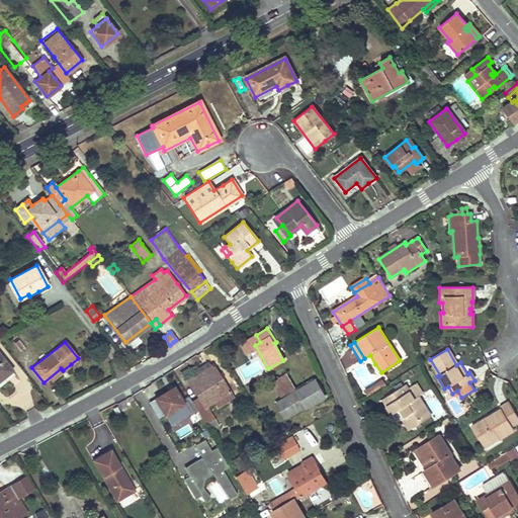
[(0,378),(11,369),(0,356),(0,378)]
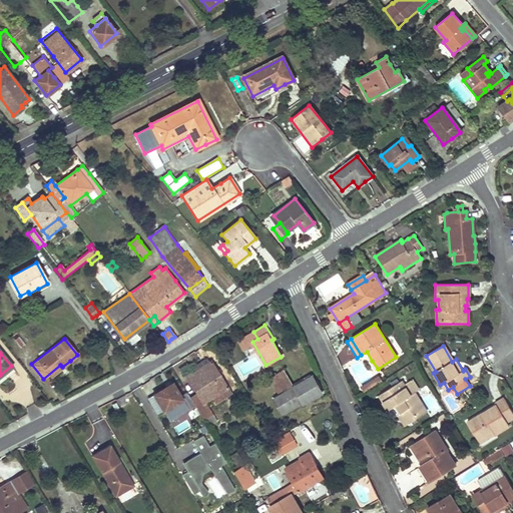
[(205,360),(191,368),(193,372),(207,364),(205,360)]
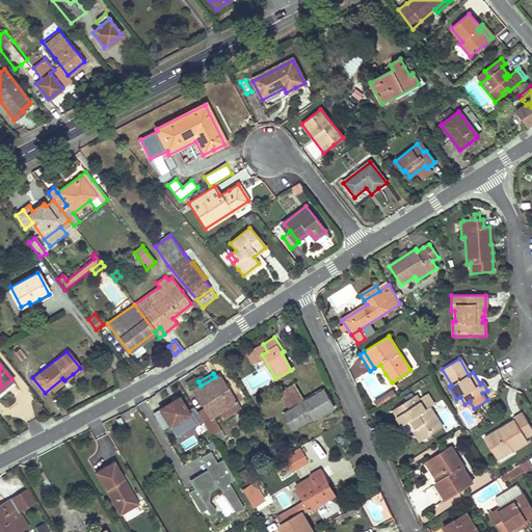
[(219,429),(211,417),(219,411),(236,402),(219,374),(215,377),(201,386),(193,390),(205,408),(197,413),(208,431),(210,435),(219,429)]
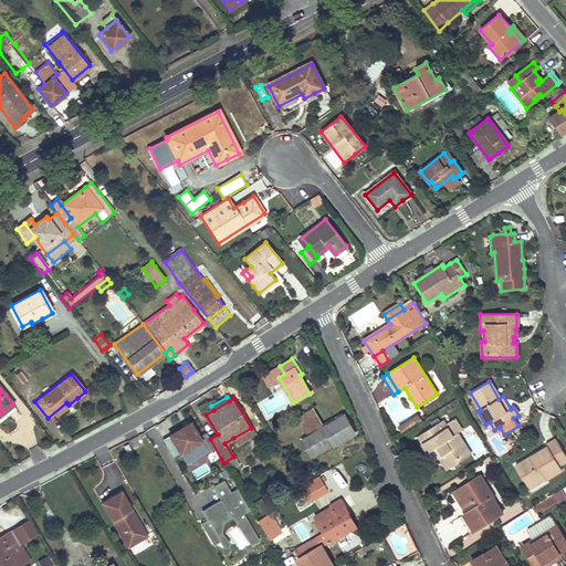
[(323,428),(317,418),(312,408),(300,416),(302,419),(299,421),(307,436),(301,440),(312,458),(333,446),(335,447),(348,439),(350,442),(354,440),(353,437),(355,436),(343,416),(323,428)]
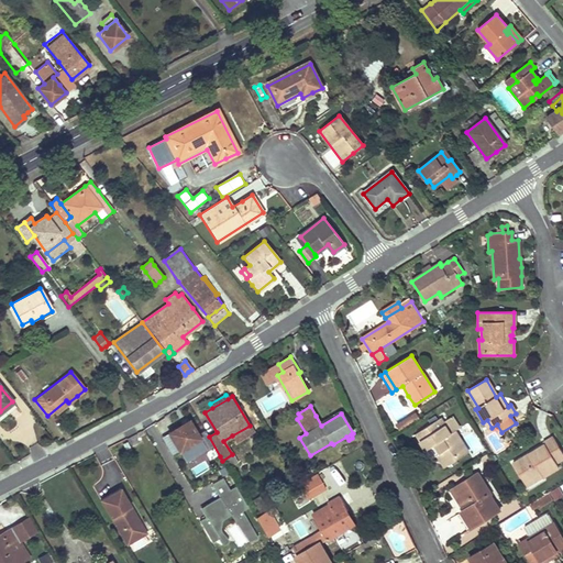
[(401,430),(419,418),(416,412),(398,424),(401,430)]
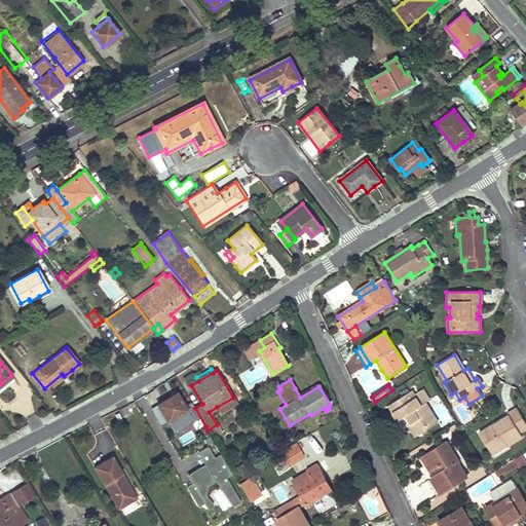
[(421,389),(413,395),(420,406),(424,404),(429,401),(421,389)]
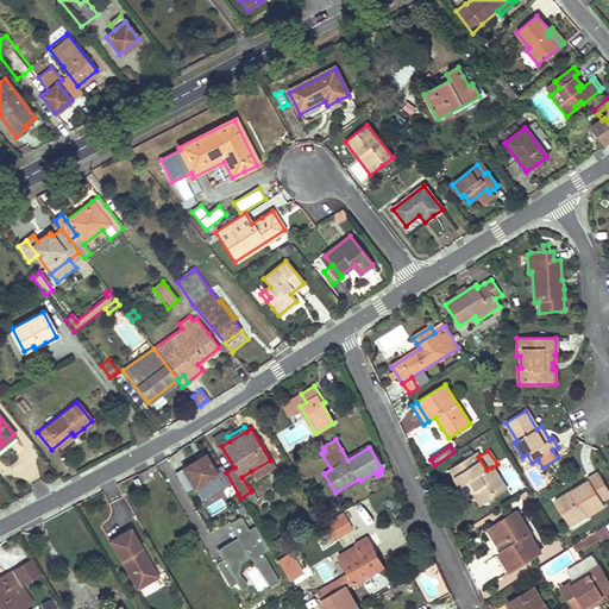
[(460,488),(465,484),(470,482),(484,504),(506,490),(491,468),(487,470),(478,457),(476,453),(450,470),(460,488)]
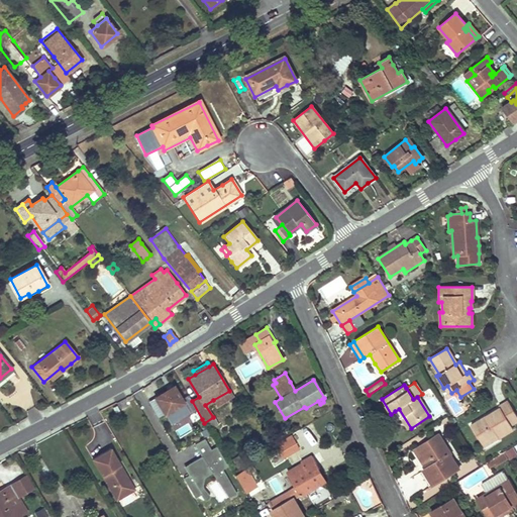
[(154,398),(165,414),(168,413),(172,418),(187,409),(183,404),(183,403),(173,387),(154,398)]
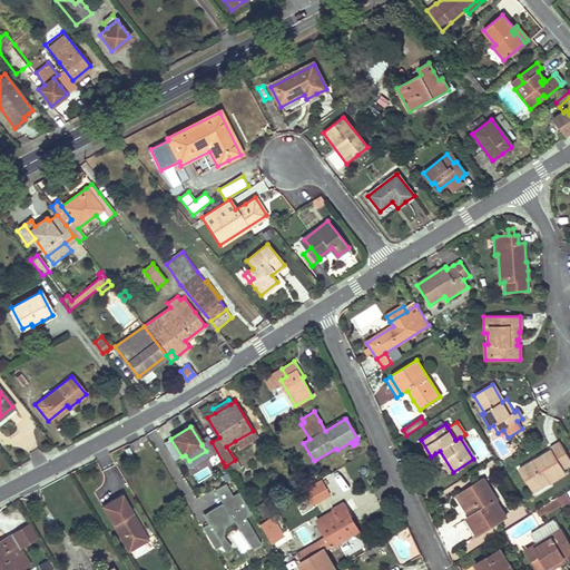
[(239,448),(256,438),(253,431),(235,441),(239,448)]
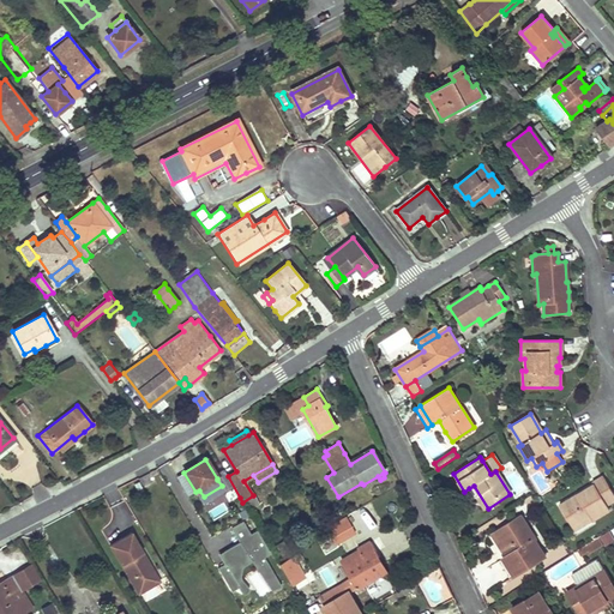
[(613,499),(613,495),(609,488),(603,477),(593,483),(594,486),(559,506),(575,530),(609,510),(606,504),(613,499)]
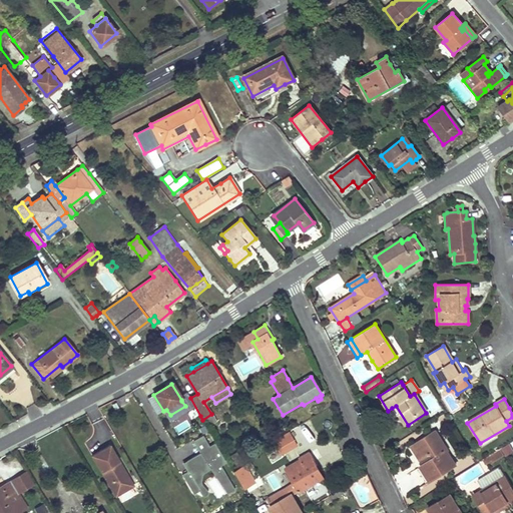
[(392,408),(388,411),(393,418),(398,415),(405,427),(408,425),(396,406),(392,408)]
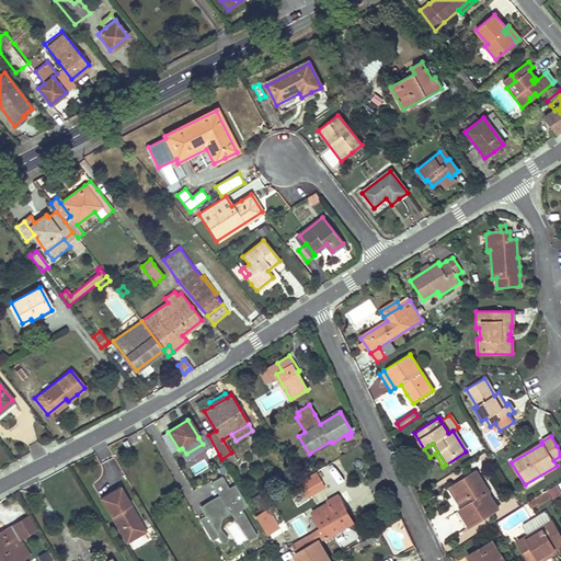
[(324,485),(316,471),(296,483),(299,489),(305,497),(324,485)]
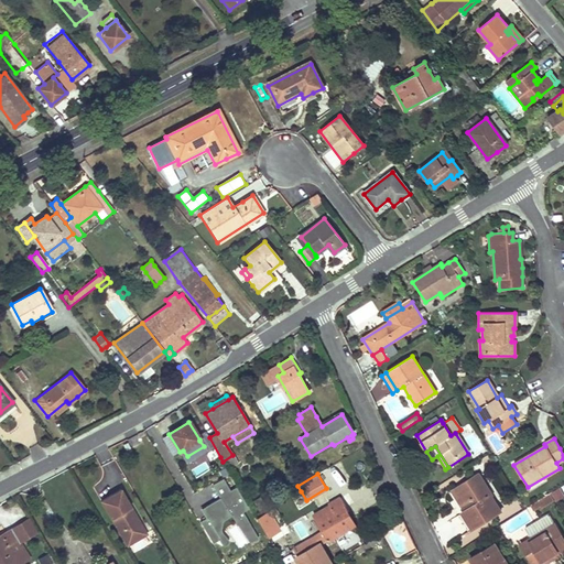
[(472,529),(486,520),(499,511),(489,496),(490,495),(477,474),(452,490),(464,510),(462,512),(472,529)]
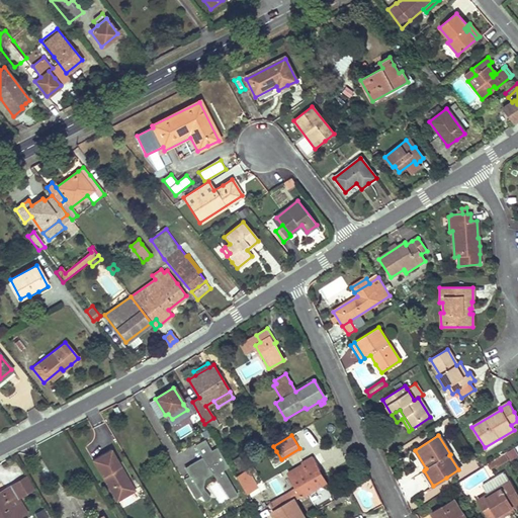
[(211,450),(205,440),(195,446),(202,457),(184,468),(189,476),(184,480),(195,499),(204,492),(200,485),(204,475),(212,469),(229,499),(237,494),(223,469),(228,467),(217,447),(211,450)]
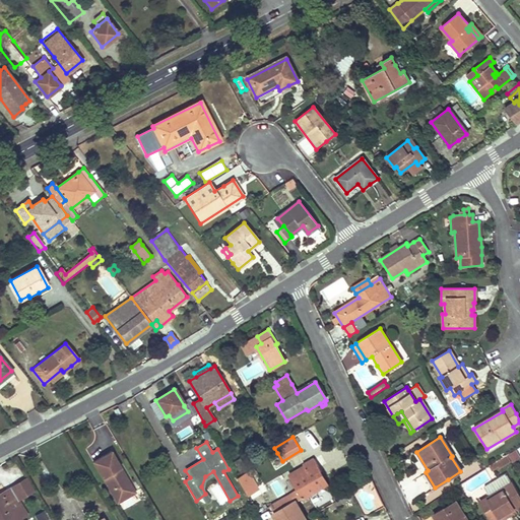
[(135,492),(111,451),(92,462),(117,503),(135,492)]
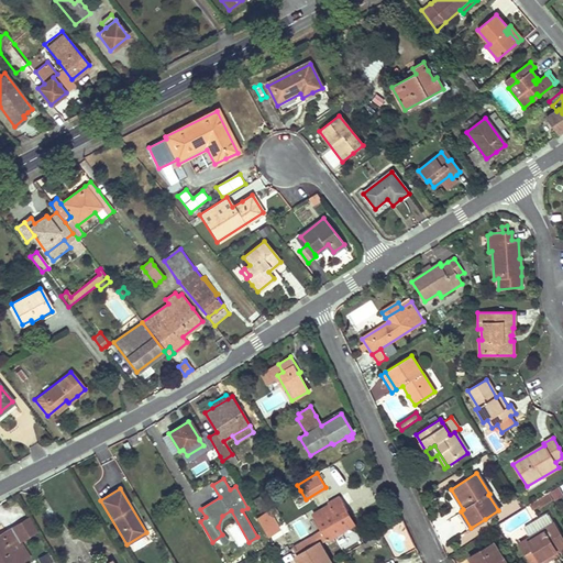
[(261,515),(267,510),(260,497),(253,500),(261,515)]
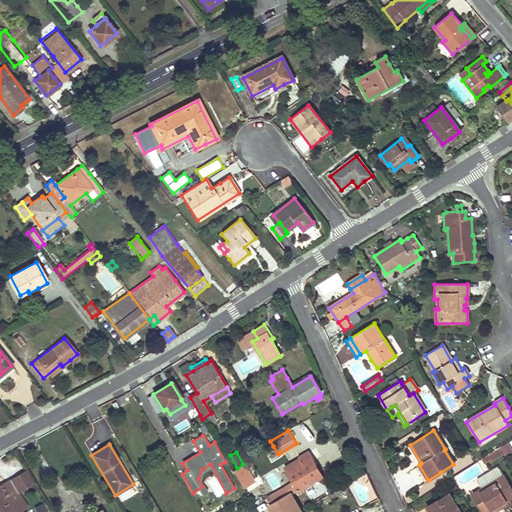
[(302,465),(289,473),(300,492),(320,480),(313,467),(317,465),(310,453),(299,459),(300,460),(302,465)]
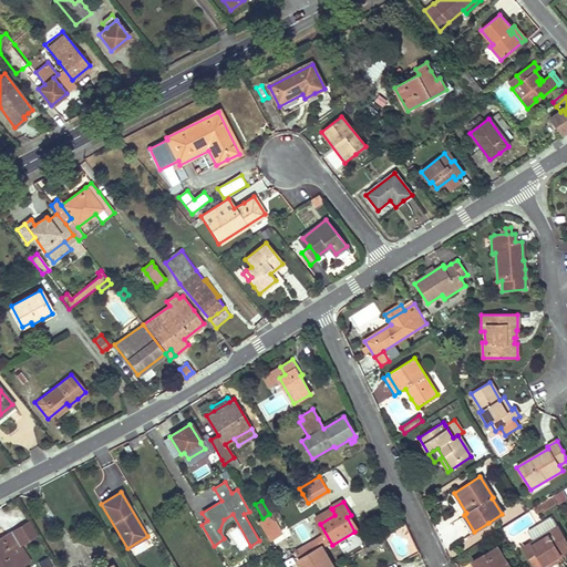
[(334,515),(332,509),(317,519),(316,521),(318,525),(320,524),(334,515)]
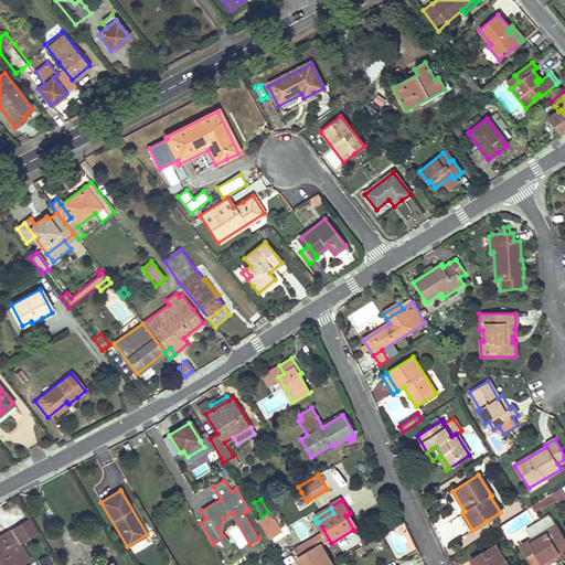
[(268,512),(272,518),(277,514),(274,509),(268,512)]
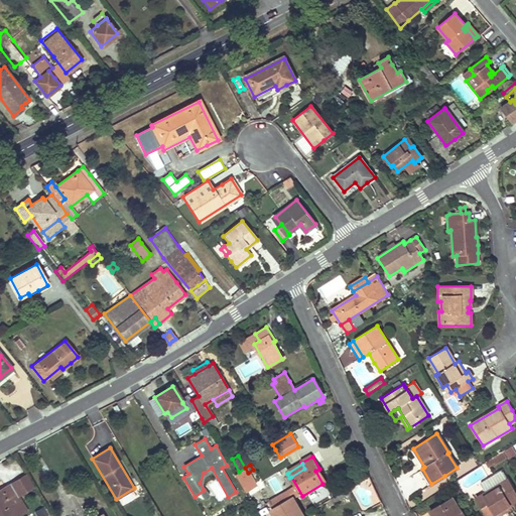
[(244,492),(255,486),(248,473),(245,468),(239,472),(234,475),(244,492)]
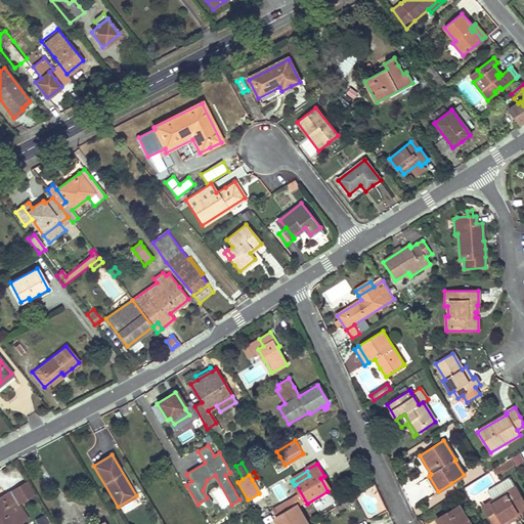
[(332,488),(324,476),(320,478),(328,491),(332,488)]
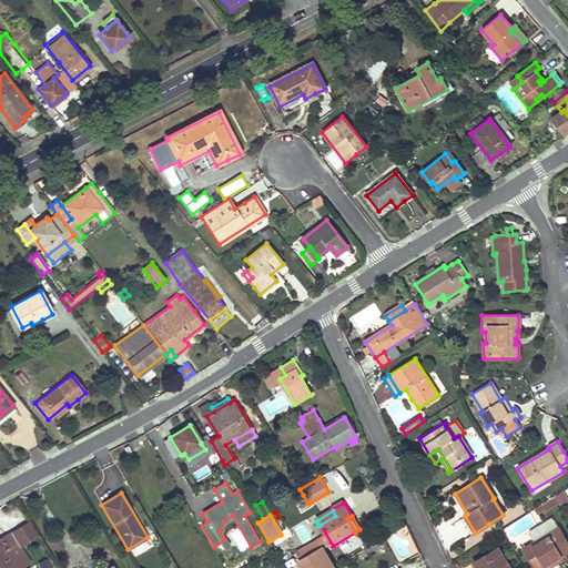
[(20,547),(38,537),(30,521),(11,533),(20,547)]
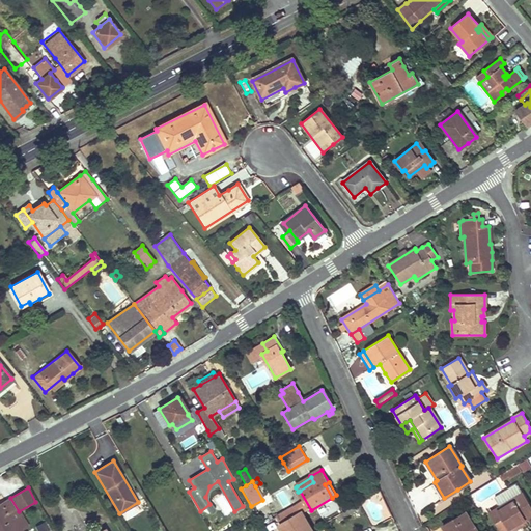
[(304,502),(298,506),(302,513),(308,509),(309,510),(311,510),(300,491),(298,492),(304,502)]
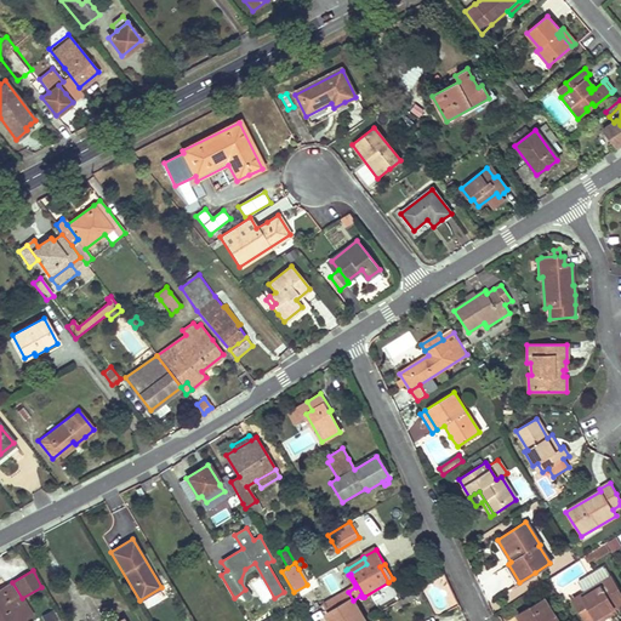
[(502,592),(497,576),(483,581),(488,597),(502,592)]
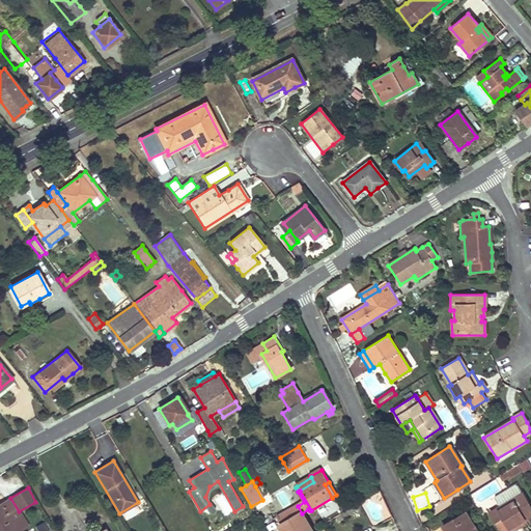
[(500,530),(511,530),(519,527),(530,519),(530,510),(521,494),(488,513),(500,530)]
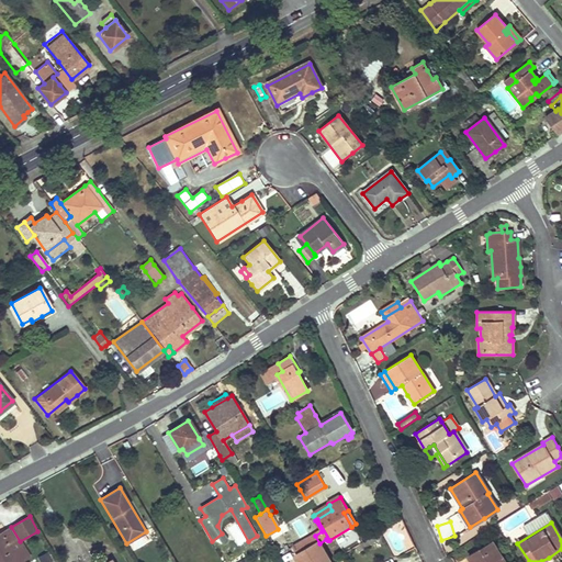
[(11,527),(0,534),(0,561),(18,561),(19,561),(10,548),(20,541),(11,527)]
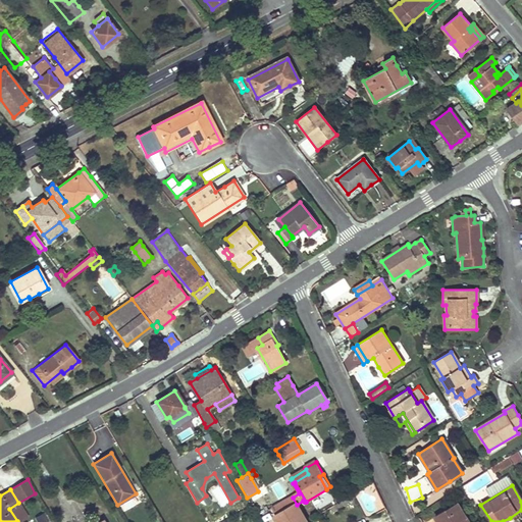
[(293,498),(270,510),(274,517),(297,505),(293,498)]
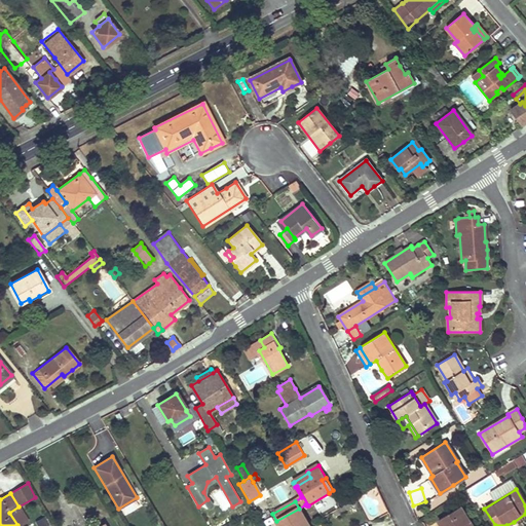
[(26,521),(19,506),(9,513),(17,525),(26,521)]
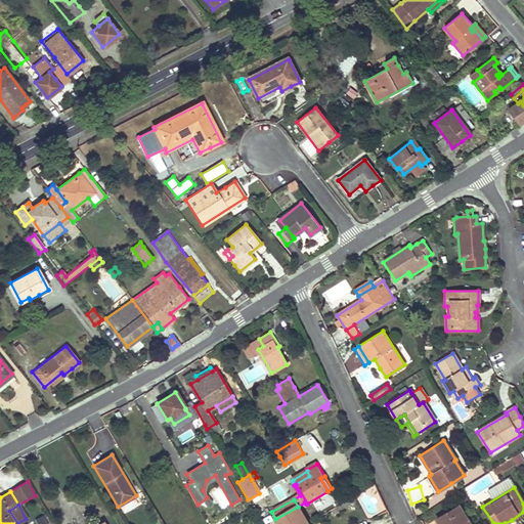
[(470,523),(459,505),(436,518),(439,523),(470,523)]
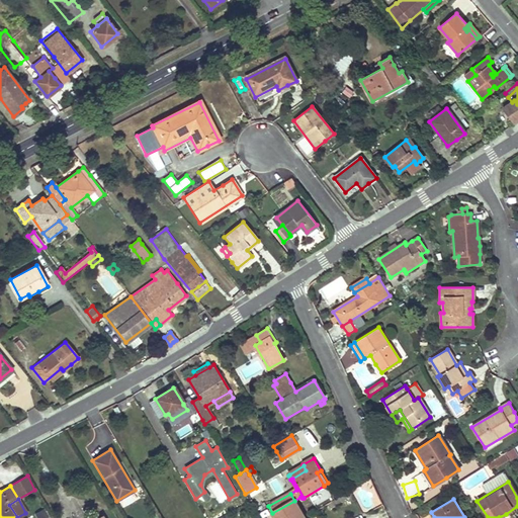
[(275,517),(304,517),(294,501),(272,513),(275,517)]
